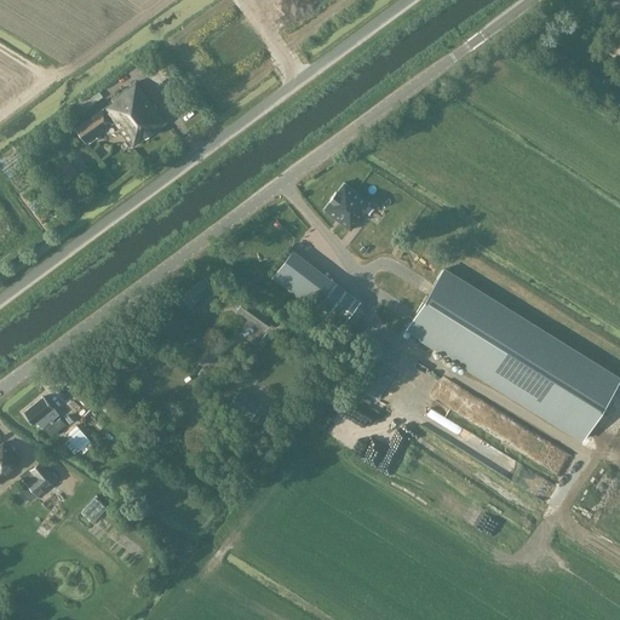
[(619,34),(609,47),(619,57),(619,34)]
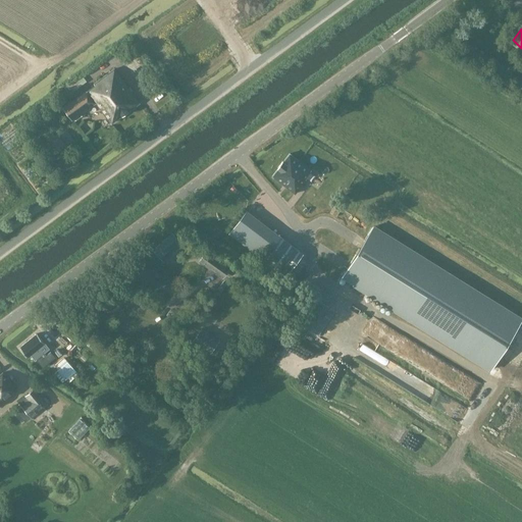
[(113,68),(62,107),(71,120),(95,104),(109,123),(139,102),(113,68)]
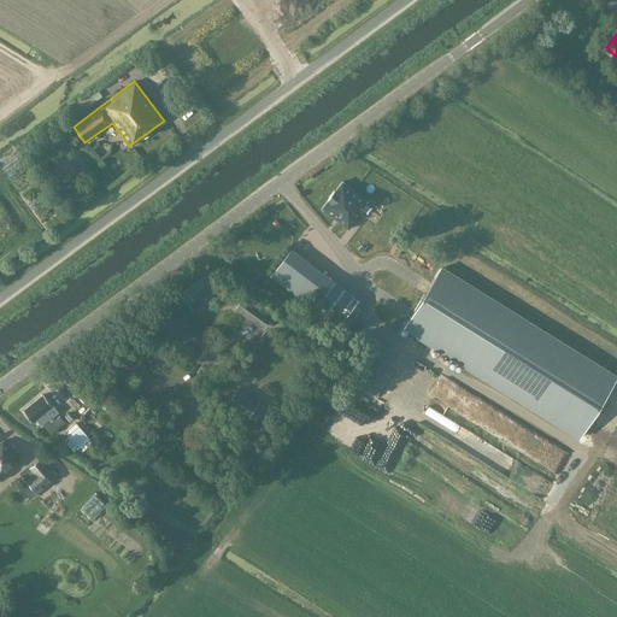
[(68,176),(80,168),(72,156),(60,164),(68,176)]
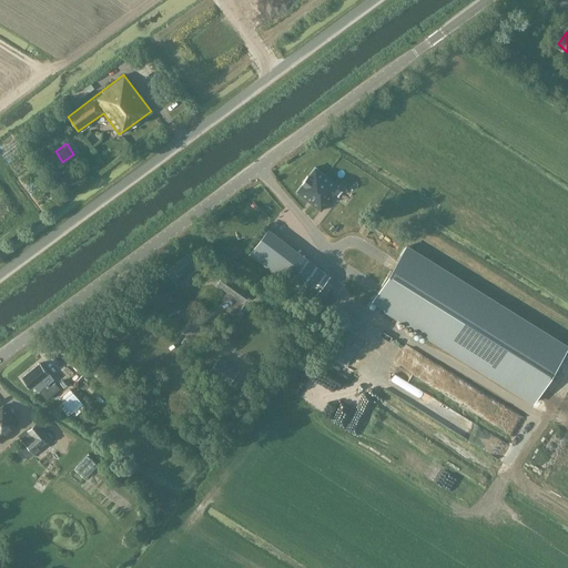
[(302,183),(295,192),(320,211),(332,195),(331,194),(337,185),(314,168),(307,175),(302,183)]
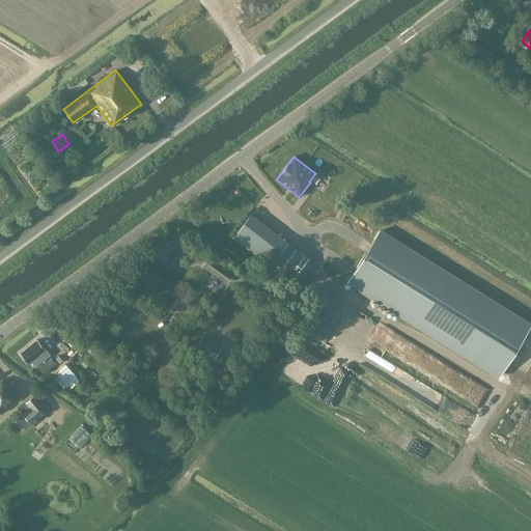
[(288,281),(307,256),(250,214),(232,238),(288,281)]
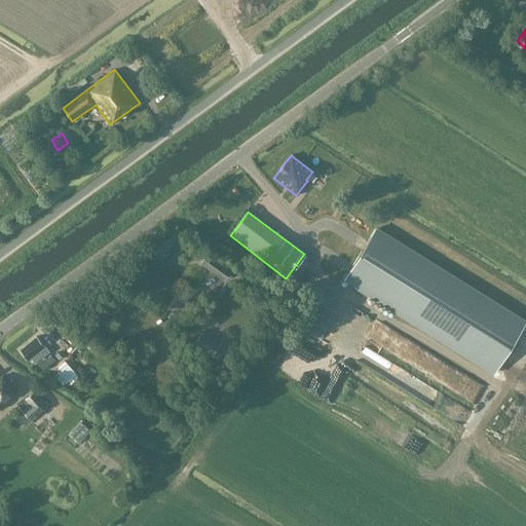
[(343,277),(493,371),(525,321),(374,228),(343,277)]
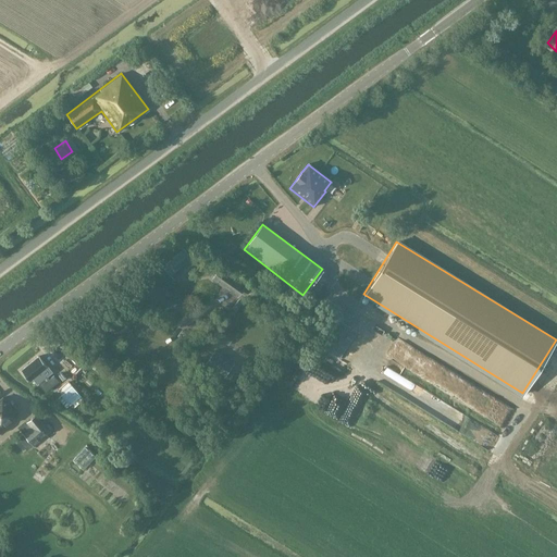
[(245,286),(237,281),(238,281),(226,273),(219,269),(211,279),(237,297),(245,286)]
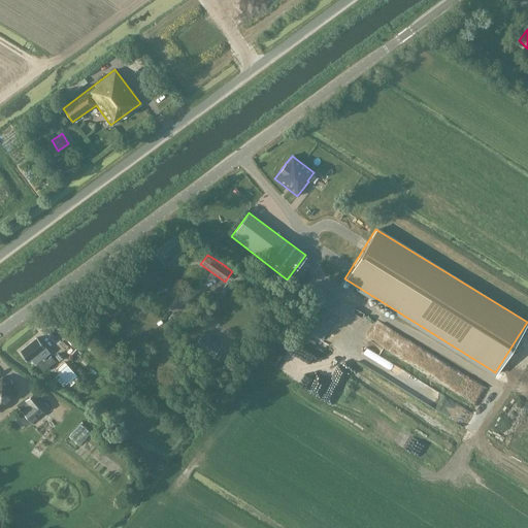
[(204,332),(194,345),(211,358),(221,344),(204,332)]
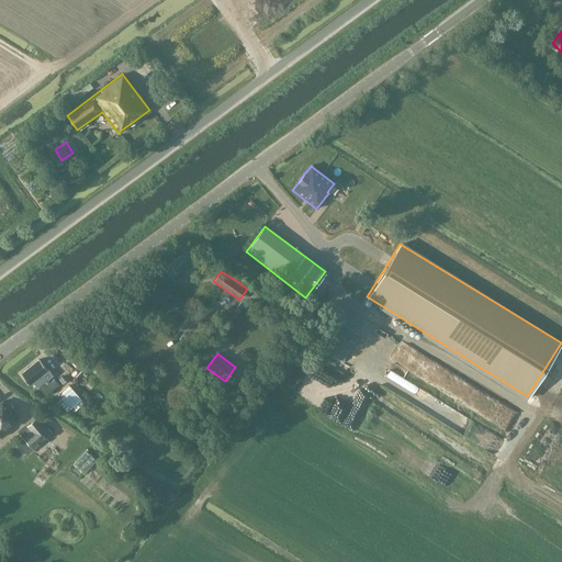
[(38,360),(21,373),(30,384),(33,382),(37,388),(38,386),(47,380),(52,377),(47,369),(46,369),(38,360)]
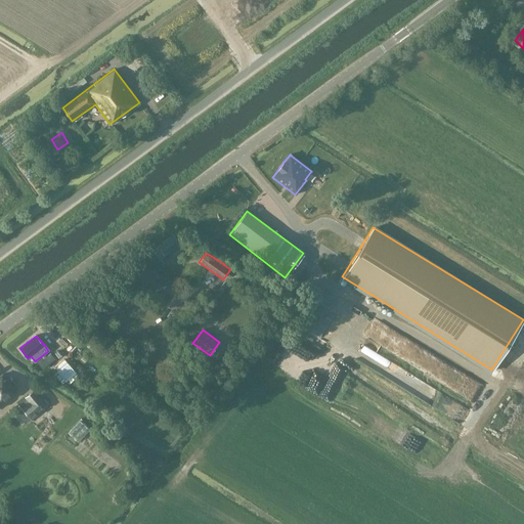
[(74,372),(68,363),(57,373),(64,380),(74,372)]
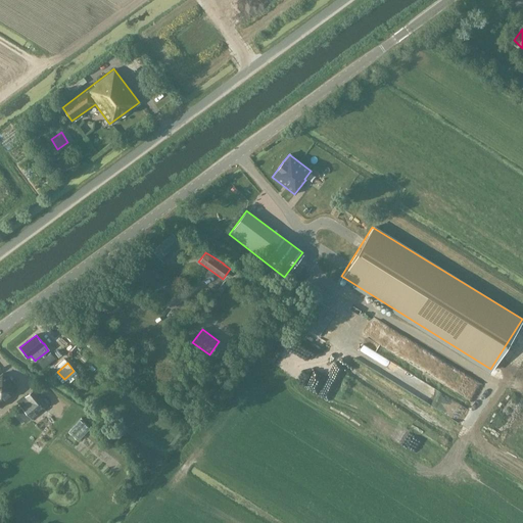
[(0,374),(0,402),(16,390),(2,373),(0,374)]
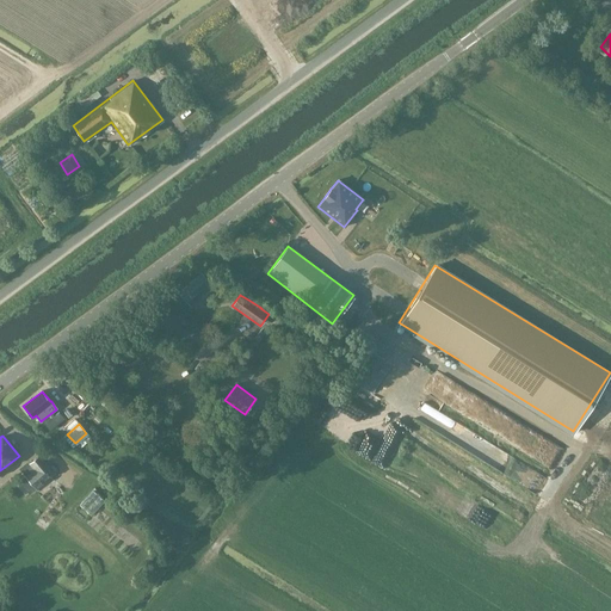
[(112,438),(106,446),(116,454),(122,445),(112,438)]
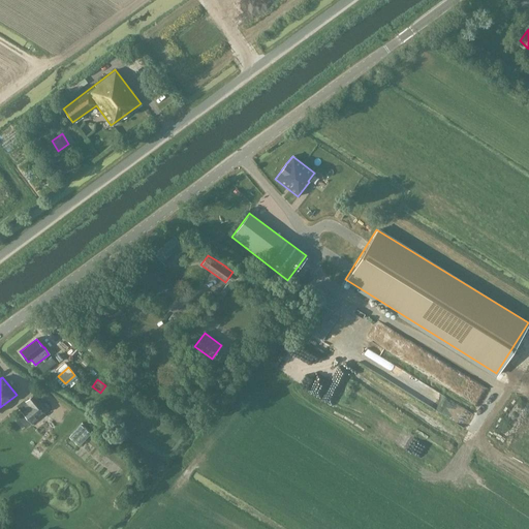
[(31,406),(23,413),(28,418),(28,419),(31,423),(48,409),(40,401),(39,402),(33,395),(27,401),(31,406)]
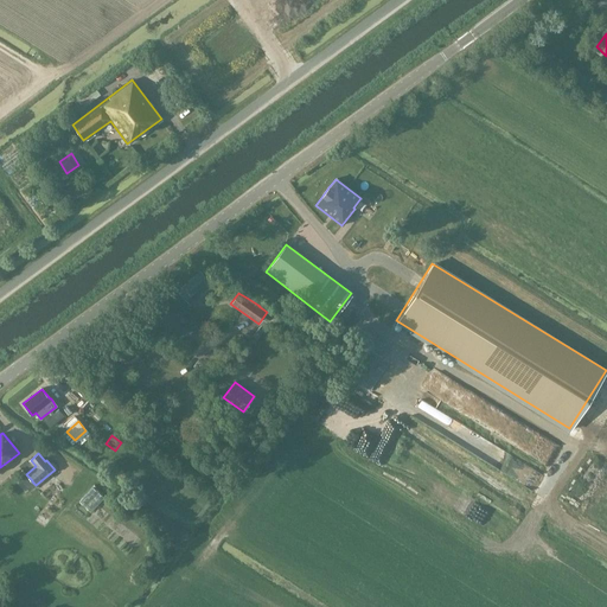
[(49,480),(39,489),(45,496),(50,492),(51,493),(57,489),(49,480)]
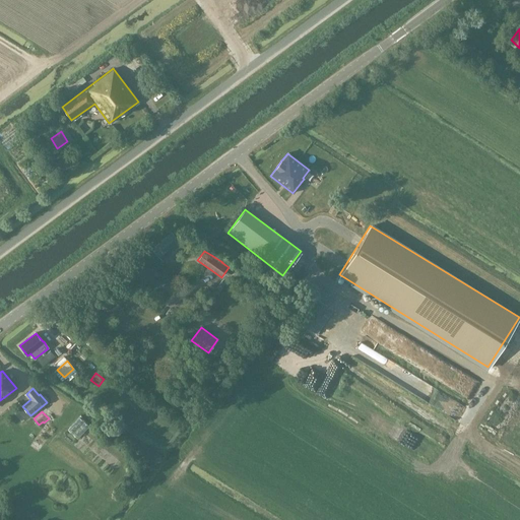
[(79,435),(91,423),(82,413),(70,425),(79,435)]
